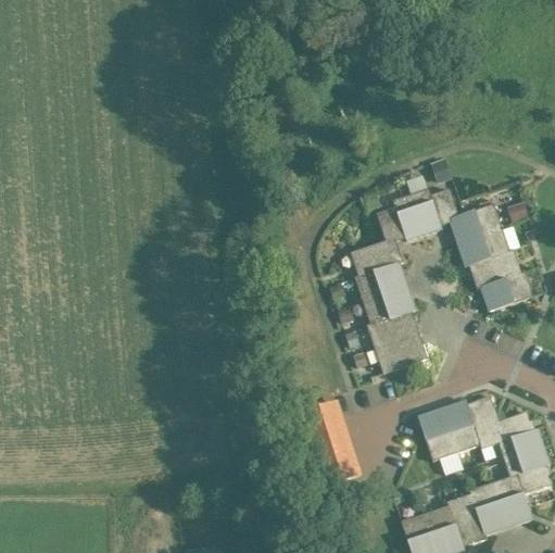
[(450,177),(444,159),(431,163),(437,181),(450,177)]
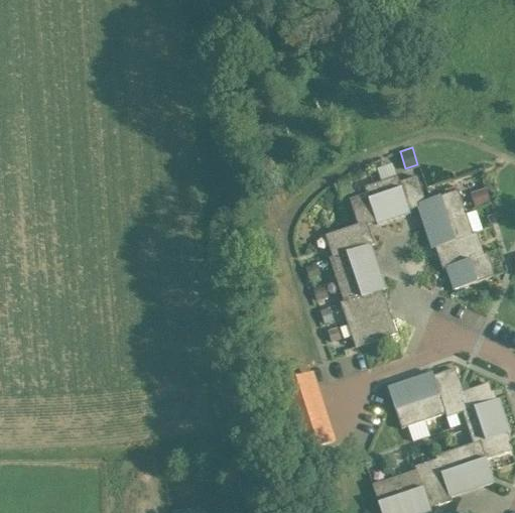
[(399,178),(420,172),(418,165),(404,169),(400,151),(377,157),(379,163),(394,159),(399,178)]
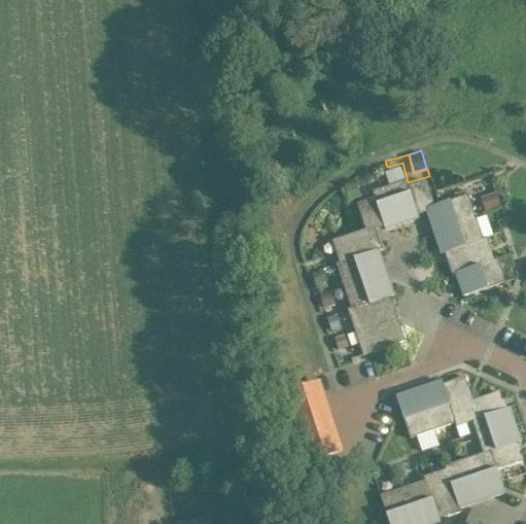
[(396,207),(401,221),(418,216),(417,211),(425,208),(433,204),(425,178),(409,184),(407,178),(389,183),(396,207)]
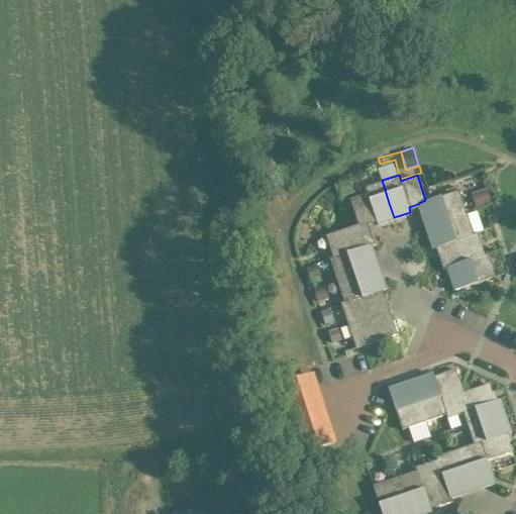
[(341,191),(349,188),(346,179),(338,182),(341,191)]
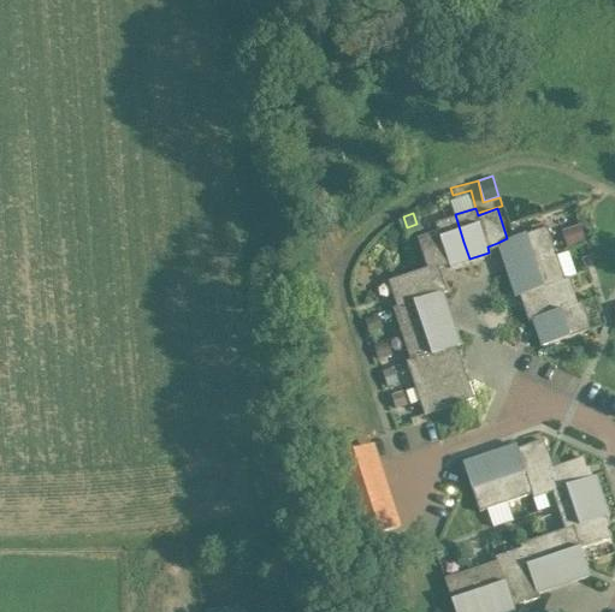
[(469,259),(463,242),(455,214),(436,221),(438,229),(419,236),(429,265),(437,263),(448,260),(450,266),(469,259)]
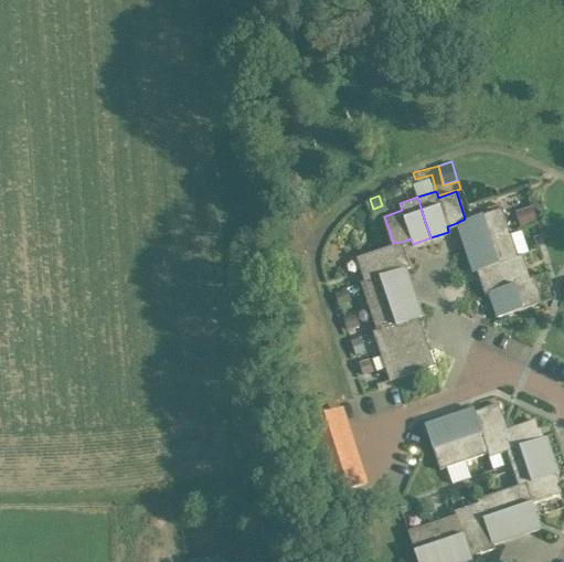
[(534,219),(531,204),(514,210),(519,223),(534,219)]
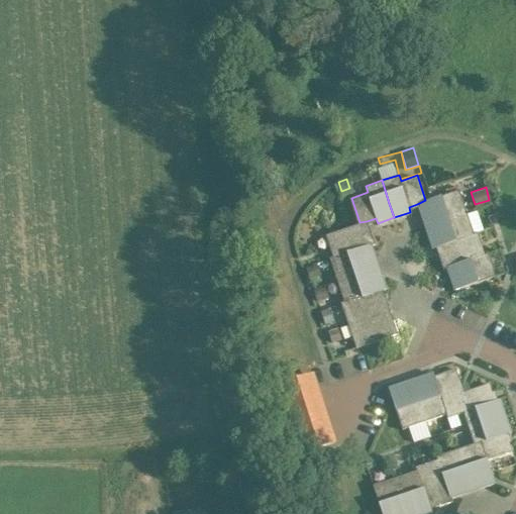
[(417,204),(425,226),(466,210),(458,189),(425,200),(417,204)]
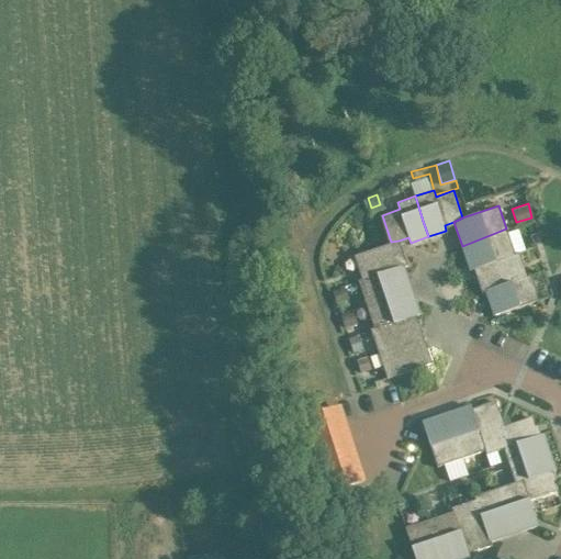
[(470,269),(473,268),(515,253),(506,228),(462,246),(470,269)]
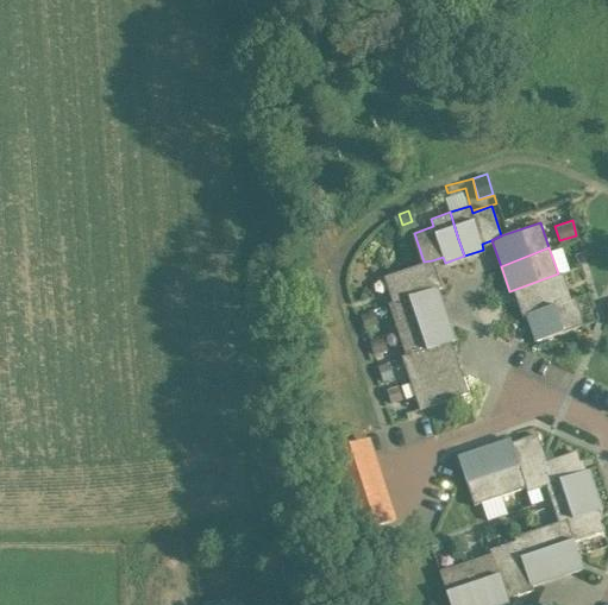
[(395,302),(437,288),(442,287),(432,260),(424,262),(386,275),(395,302)]
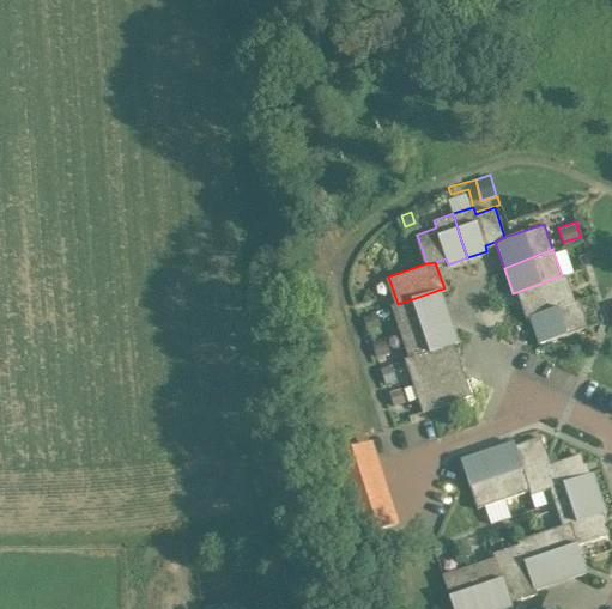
[(562,275),(516,292),(526,318),(529,317),(574,300),(565,274),(562,275)]
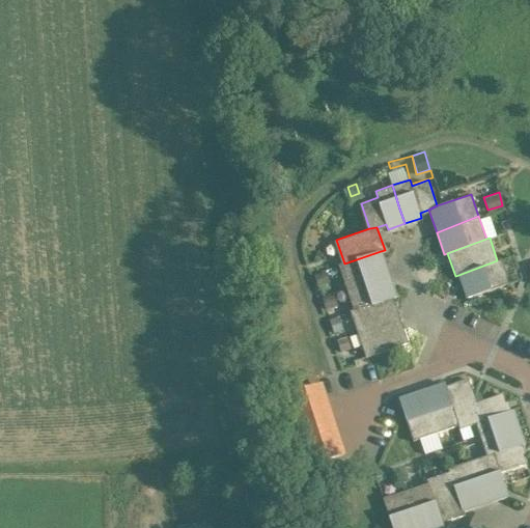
[(339,265),(345,287),(389,273),(381,251),(344,264),(339,265)]
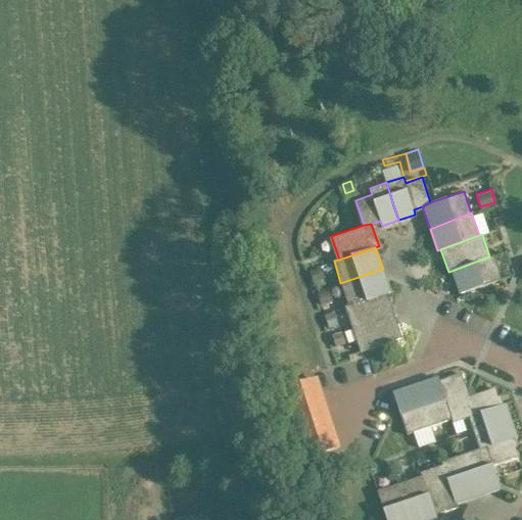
[(459,292),(469,289),(501,278),(493,254),(489,256),(452,271),(459,292)]
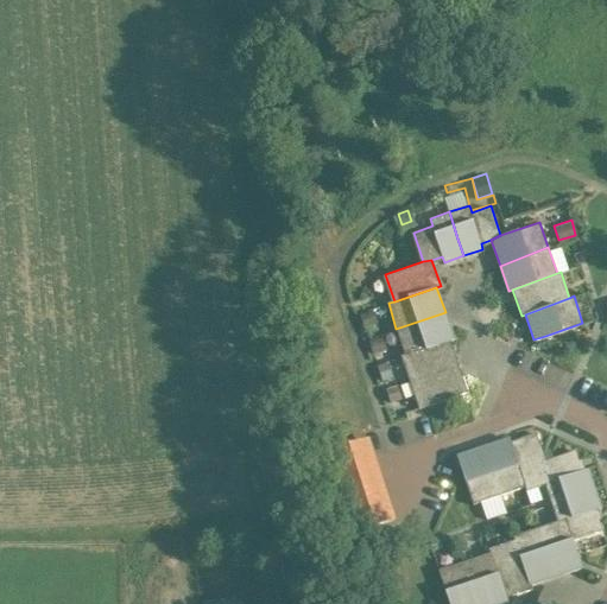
[(377,320),(372,309),(360,312),(364,324),(377,320)]
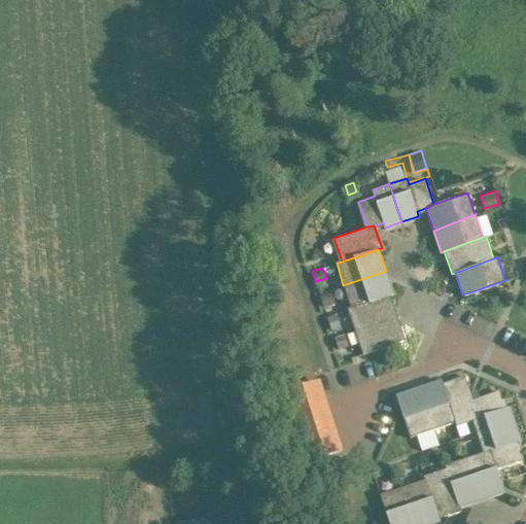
[(503,273),(505,279),(513,276),(511,270),(503,273)]
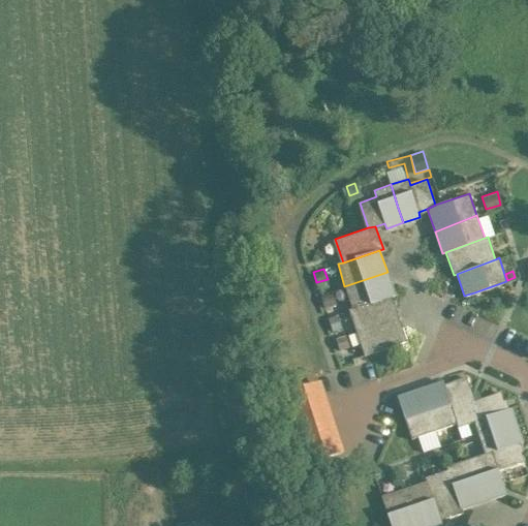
[(344,286),(351,309),(392,296),(395,295),(387,272),(344,286)]
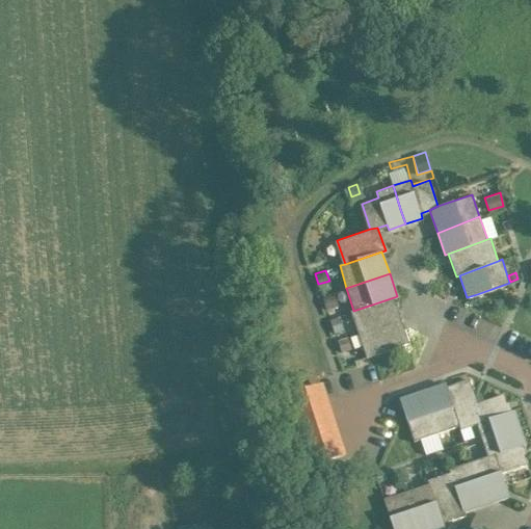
[(336,305),(332,294),(322,297),(325,308),(336,305)]
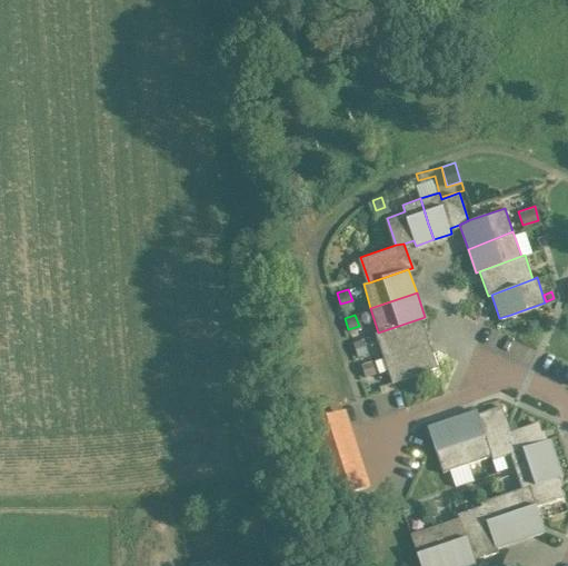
[(385,357),(418,346),(429,343),(421,318),(378,333),(385,357)]
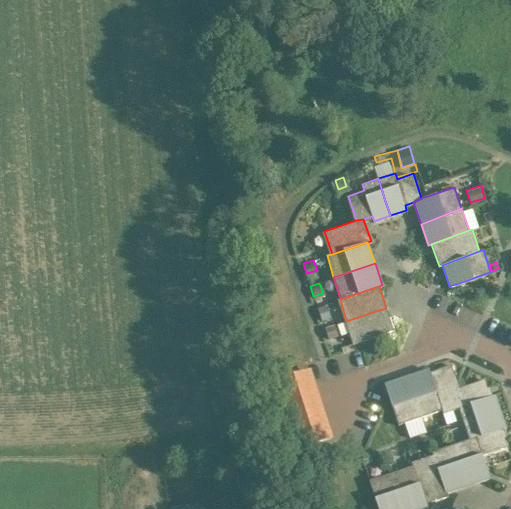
[(330,316),(326,304),(317,307),(321,319),(330,316)]
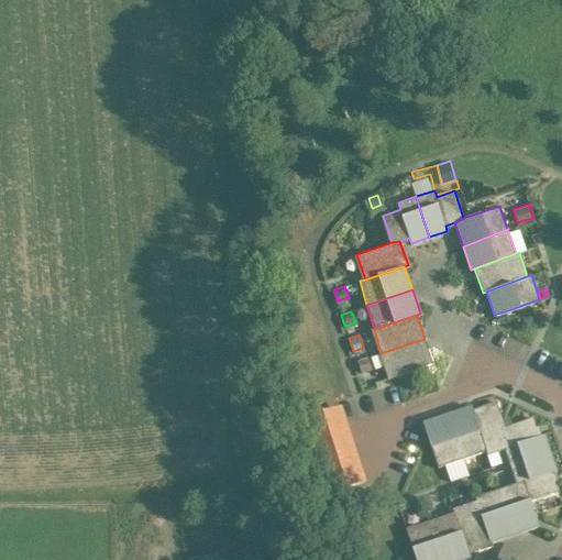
[(425,339),(414,342),(381,353),(387,377),(432,362),(425,339)]
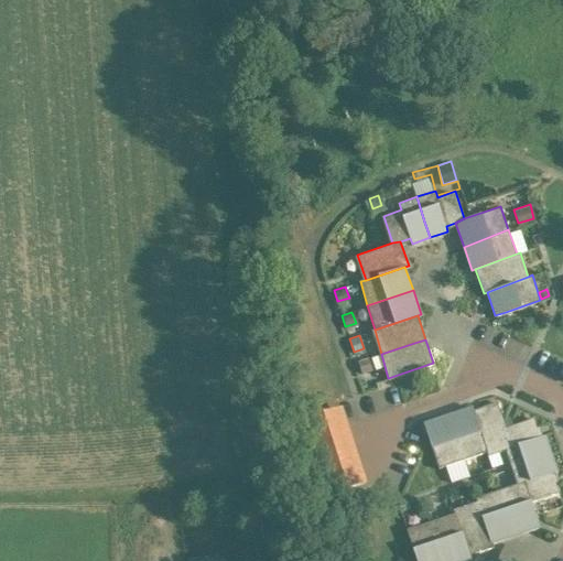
[(372,369),(368,357),(357,360),(360,373),(372,369)]
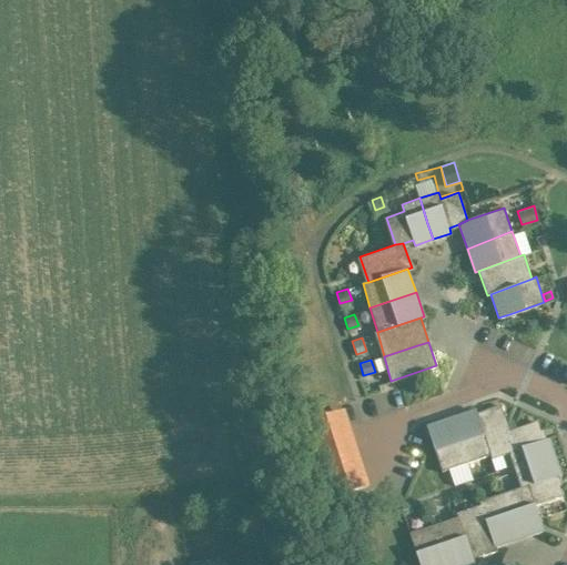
[(500,404),(477,412),(490,453),(494,452),(495,455),(515,449),(516,449),(509,430),(500,404)]
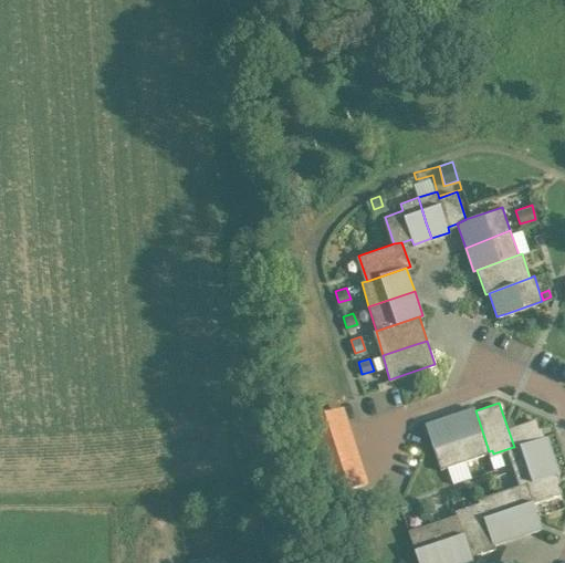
[(489,451),(475,410),(474,407),(449,415),(464,459),(489,451)]
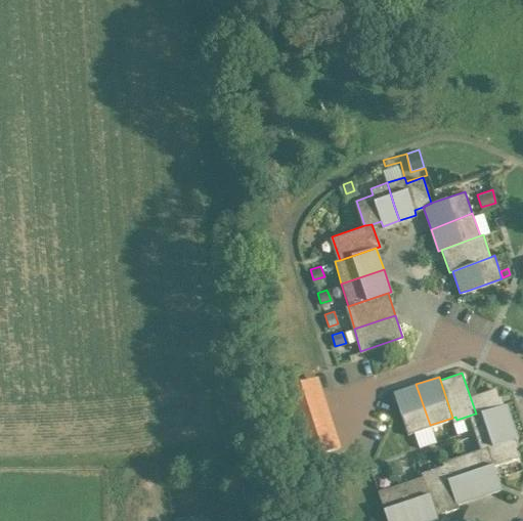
[(320,391),(316,379),(286,388),(307,456),(322,450),(330,448),(338,445),(330,419),(320,391)]
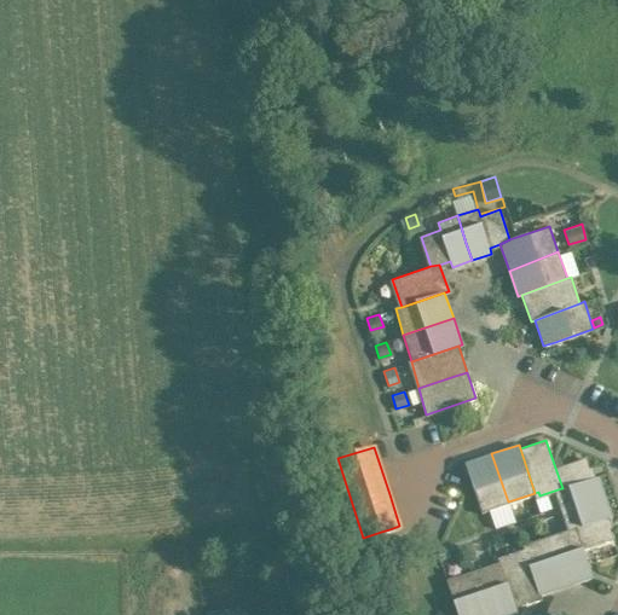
[(508,502),(491,453),(465,463),(484,509),(508,502)]
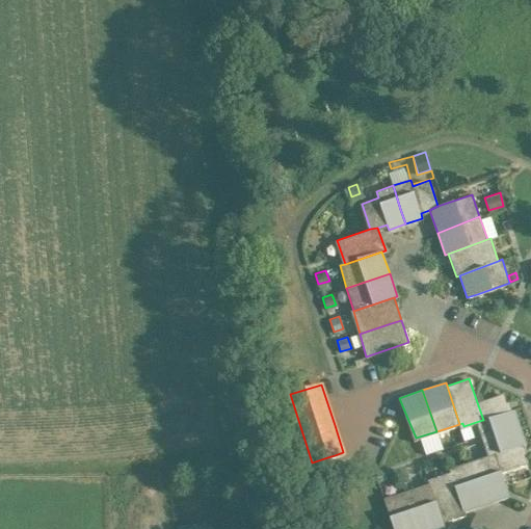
[(488,438),(505,431),(520,426),(513,410),(509,412),(503,393),(477,402),(483,420),(482,420),(488,438)]
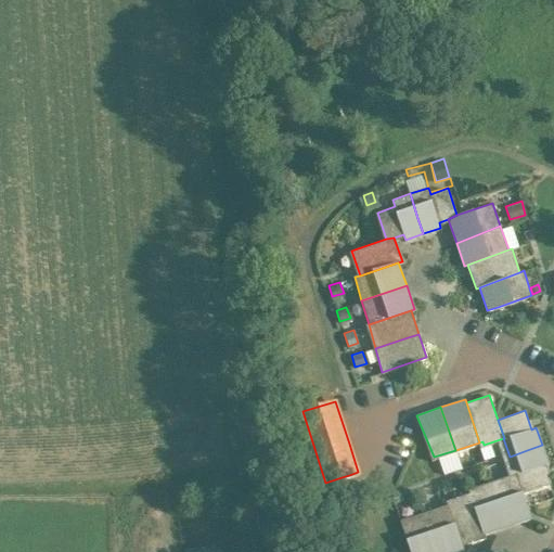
[(515,471),(523,492),(550,484),(543,464),(549,463),(542,445),(527,450),(510,457),(515,472),(515,471)]
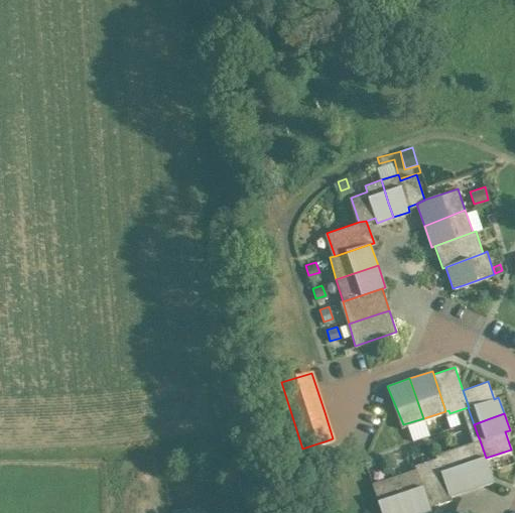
[(494,481),(490,471),(486,458),(479,437),(479,438),(458,445),(472,488),(494,481)]
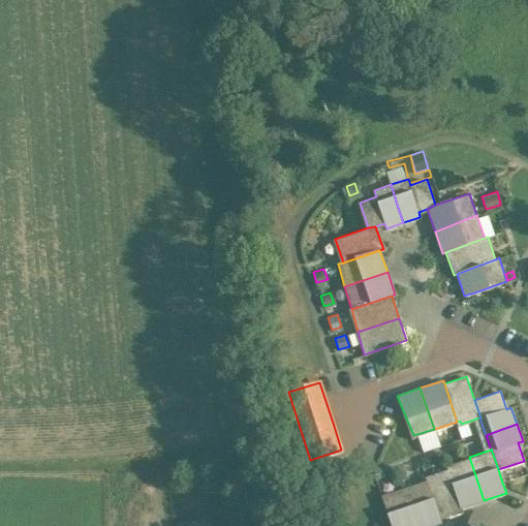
[(447,468),(461,507),(484,500),(469,457),(453,462),(453,466),(447,468)]
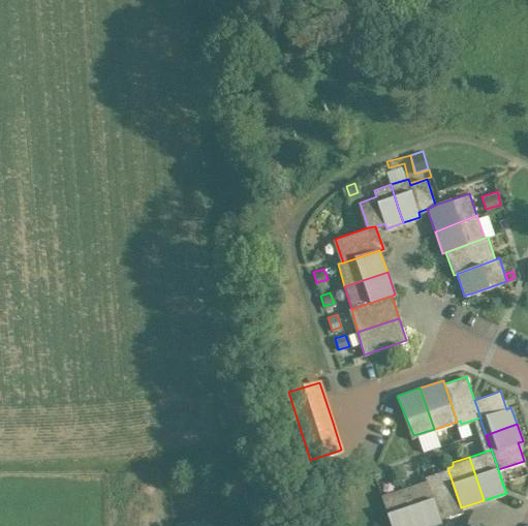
[(427,481),(440,519),(463,512),(461,507),(447,468),(427,474),(429,480),(427,481)]
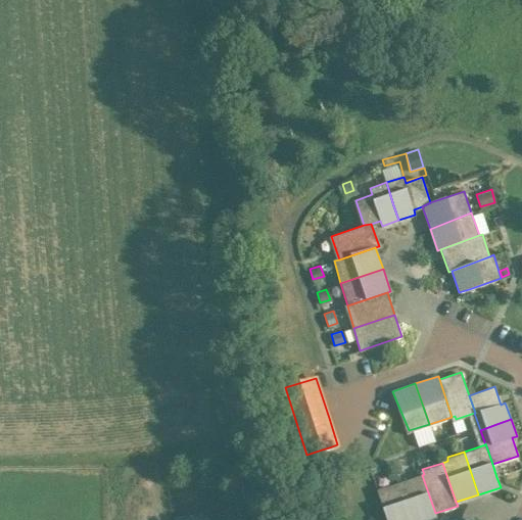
[(371,473),(372,473),(379,470),(377,465),(370,467),(369,468),(371,473)]
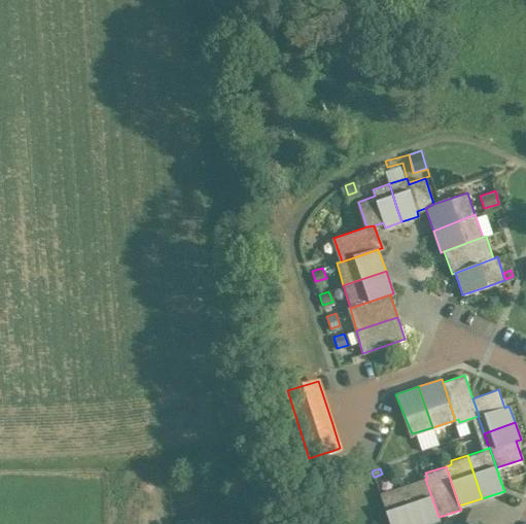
[(404,486),(414,518),(416,523),(428,523),(440,521),(439,517),(425,479),(404,486)]
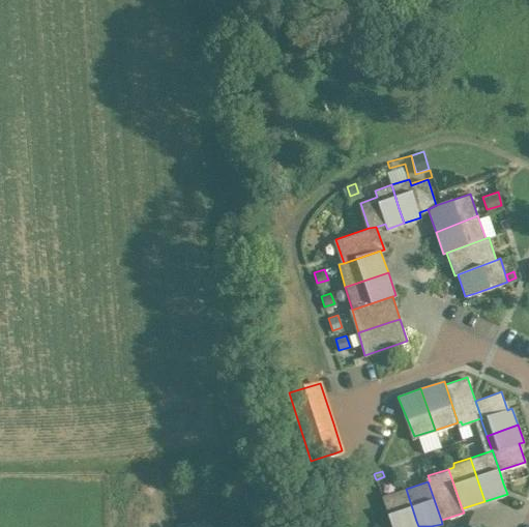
[(418,526),(416,521),(406,489),(385,496),(394,526),(418,526)]
